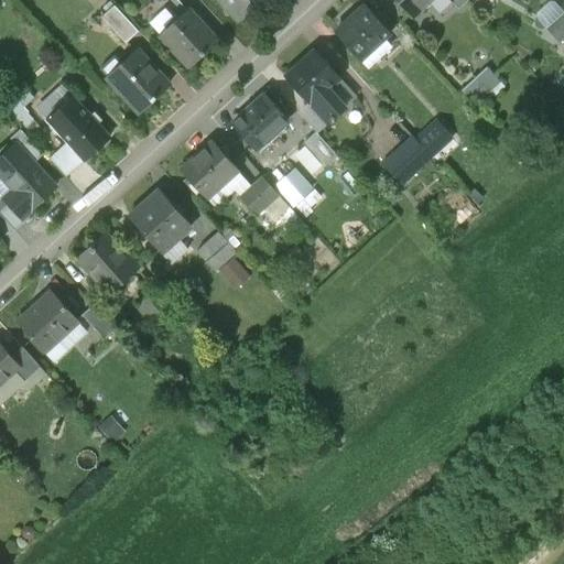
[(217,0),(238,21),(260,0),(217,0)]
